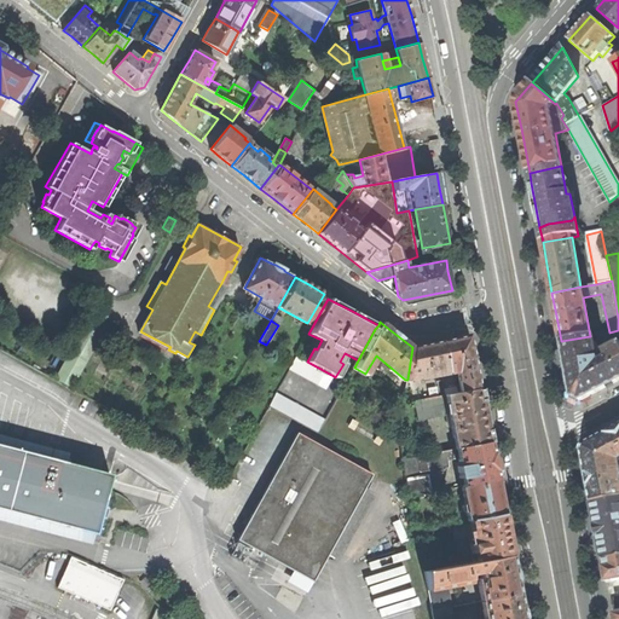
[(453,339),(441,341),(447,372),(455,371),(458,374),(461,392),(478,388),(468,335),(453,339)]
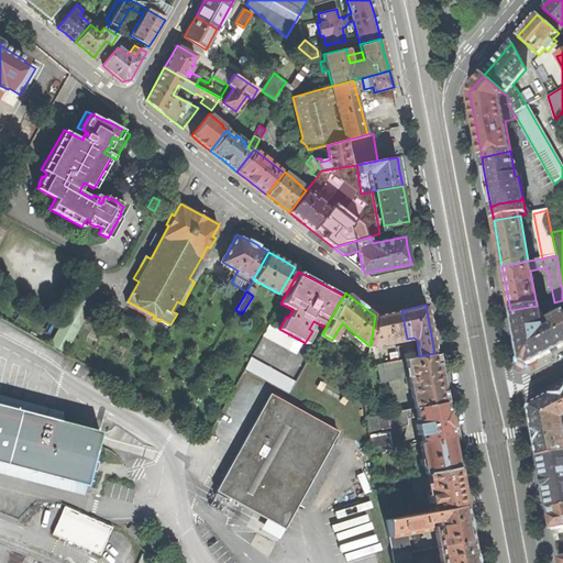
[(520,362),(528,365),(562,346),(562,312),(549,321),(552,328),(543,331),(539,305),(537,306),(510,310),(515,333),(520,362)]
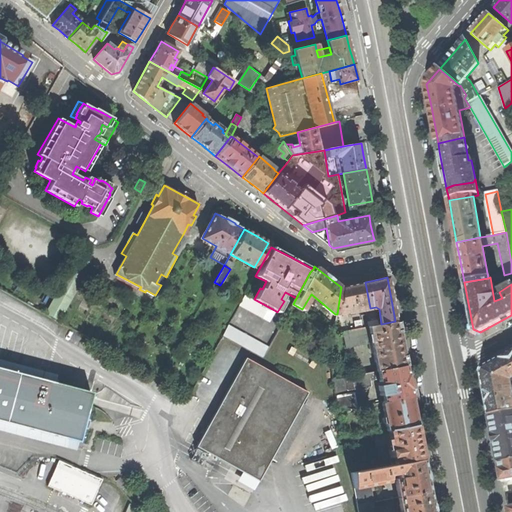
[(354,284),(341,287),(337,314),(370,308),(365,282),(354,284)]
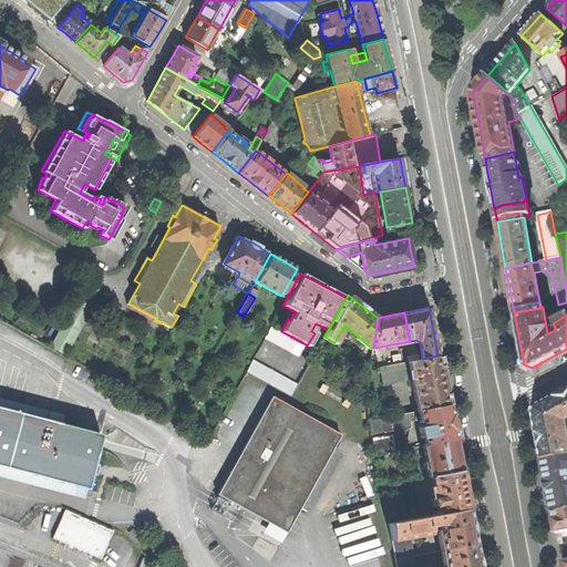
[(265,338),(299,357),(306,344),(281,331),(271,327),(265,338)]
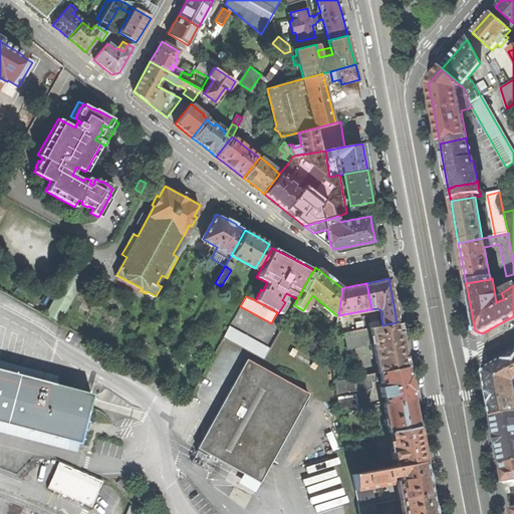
[(401,343),(397,322),(382,325),(365,328),(348,331),(344,332),(347,348),(372,343),(378,372),(406,367),(401,343)]
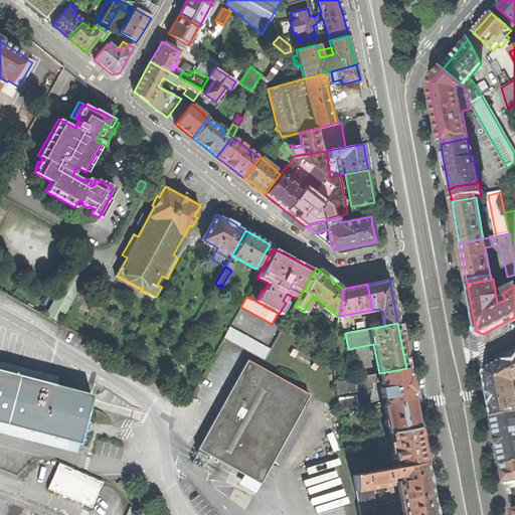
[(224,338),(266,360),(272,349),(230,326),(224,338)]
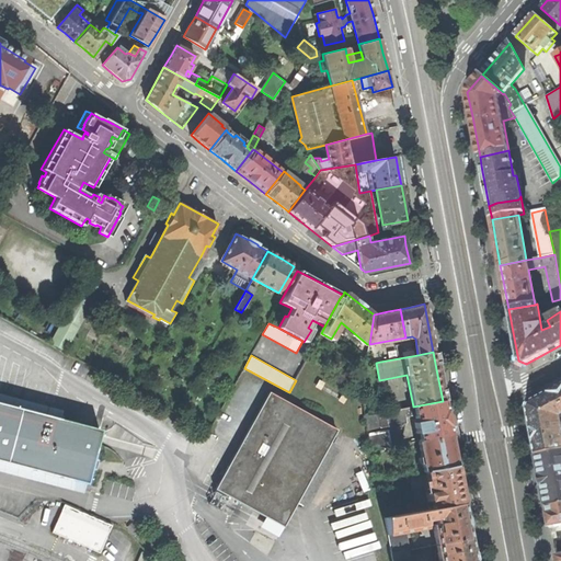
[(560,387),(527,404),(531,430),(537,456),(560,451),(560,420),(560,418),(560,416),(560,387)]
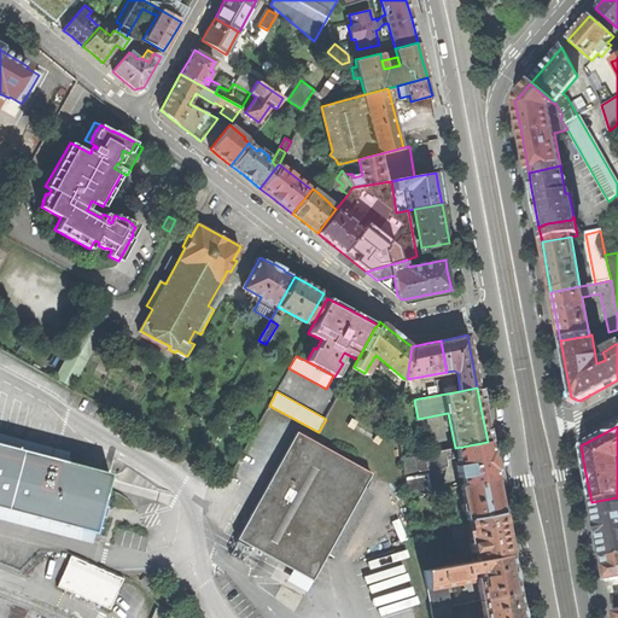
[(238,538),(313,579),(371,473),(298,432),(262,497),(254,512),(252,512),(238,538)]
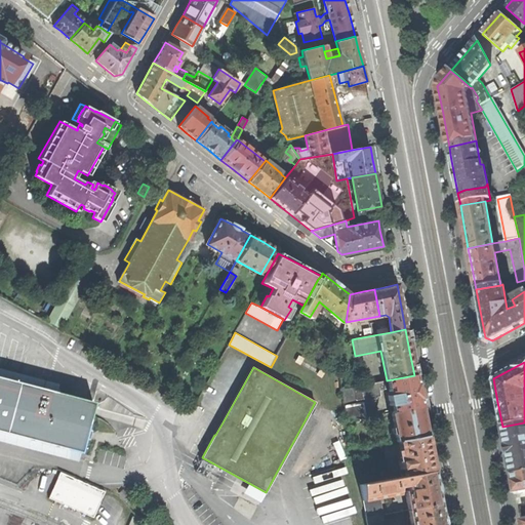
[(45,385),(0,372),(0,378),(44,391),(45,385)]
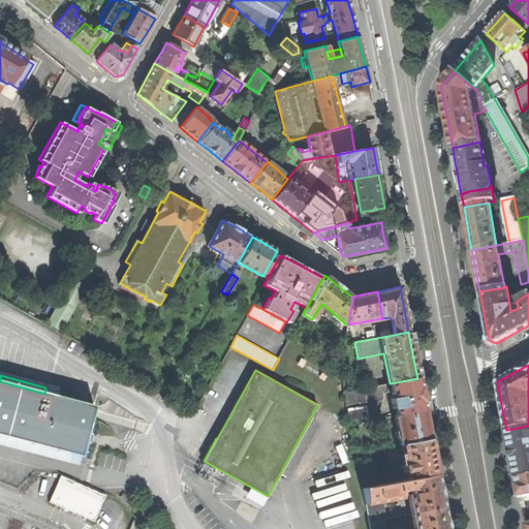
[(421,394),(417,378),(390,383),(356,390),(360,403),(383,399),(382,393),(393,391),(394,398),(392,399),(394,409),(396,408),(397,415),(424,410),(421,394)]
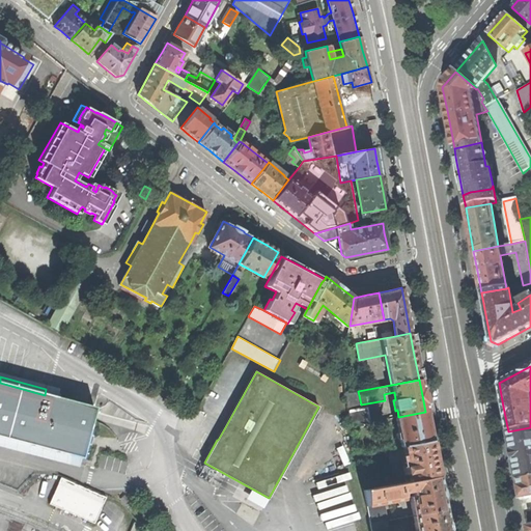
[(0,436),(88,459),(93,441),(98,423),(91,422),(94,408),(45,395),(0,383),(0,436)]
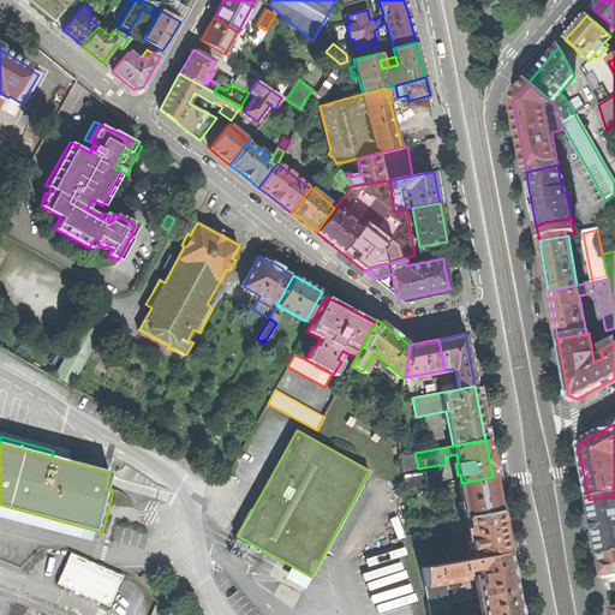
[(404,472),(418,469),(415,453),(400,455),(404,472)]
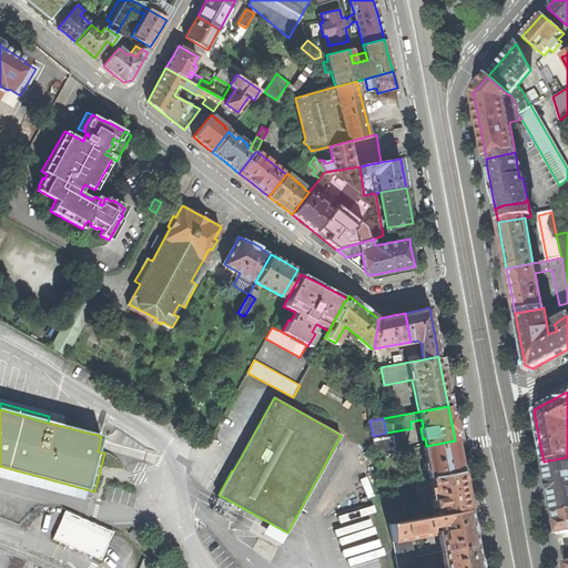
[(394,435),(373,438),(376,455),(397,452),(394,435)]
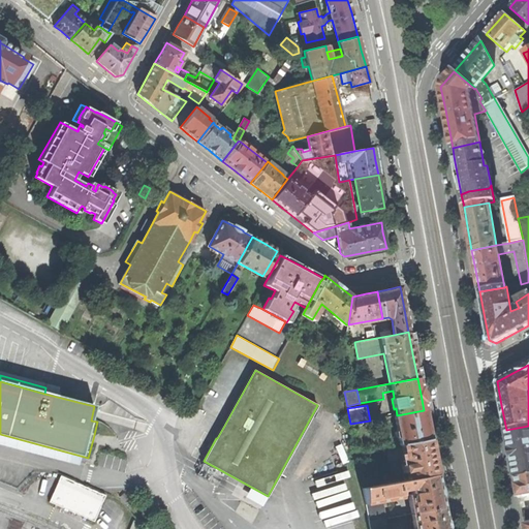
[(427,427),(424,410),(397,415),(395,415),(400,445),(403,444),(429,439),(427,427)]
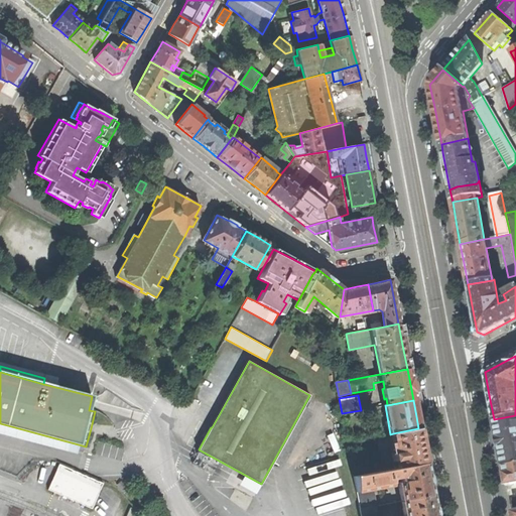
[(515,464),(515,415),(494,419),(498,442),(503,467),(515,464)]
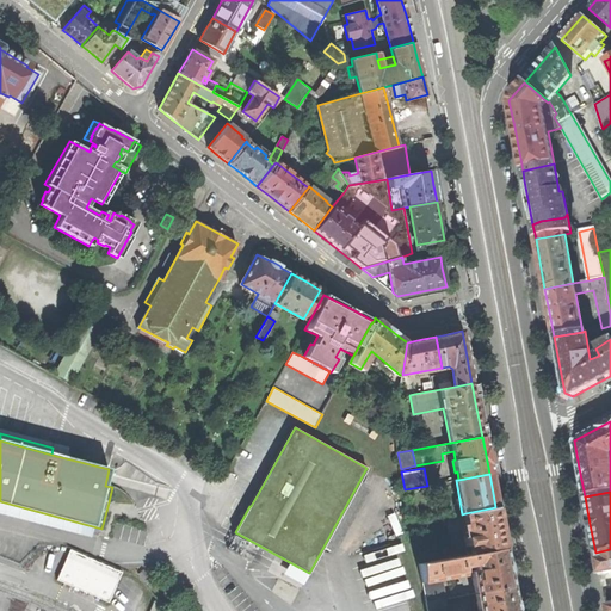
[(0,501),(0,508),(99,535),(102,529),(0,501)]
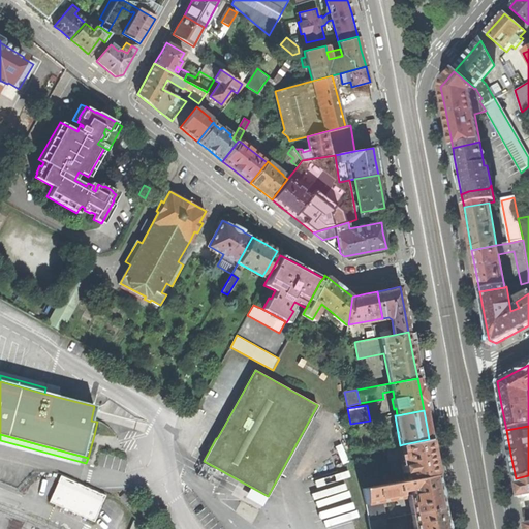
[(432,455),(429,439),(403,444),(406,464),(403,465),(404,473),(407,473),(408,480),(436,475),(432,455)]
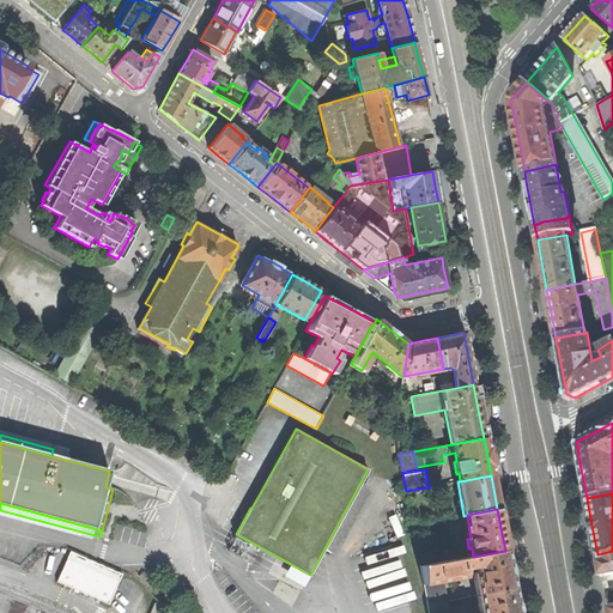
[(509,568),(505,551),(473,557),(420,568),(428,606),(447,602),(443,581),(473,575),(477,595),(513,588),(509,568)]
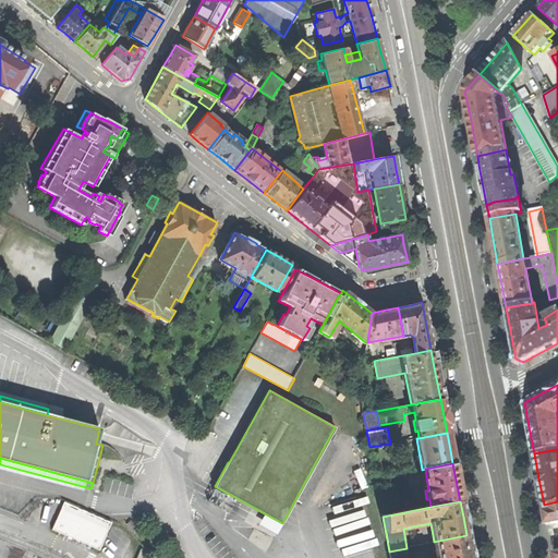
[(547,523),(557,521),(557,501),(544,505),(546,516),(547,523)]
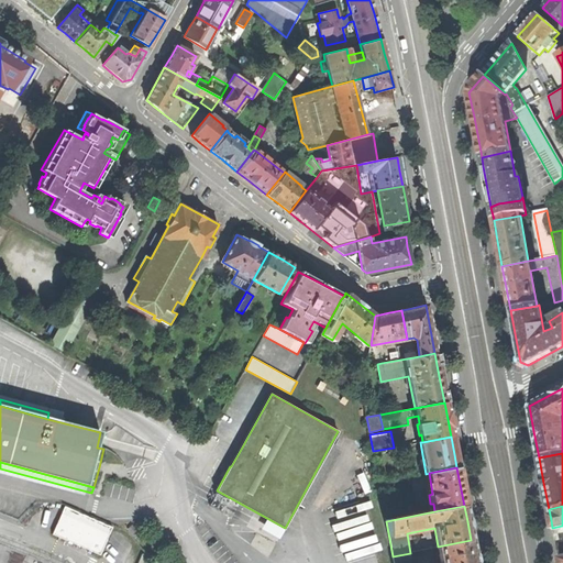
[(99,555),(111,528),(91,519),(64,507),(52,534),(99,555)]
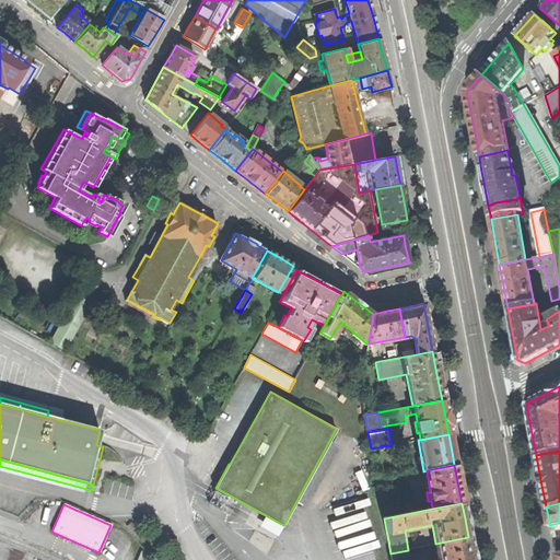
[(471,559),(471,552),(468,537),(435,544),(438,559),(409,559),(408,550),(391,553),(392,559),(471,559)]
